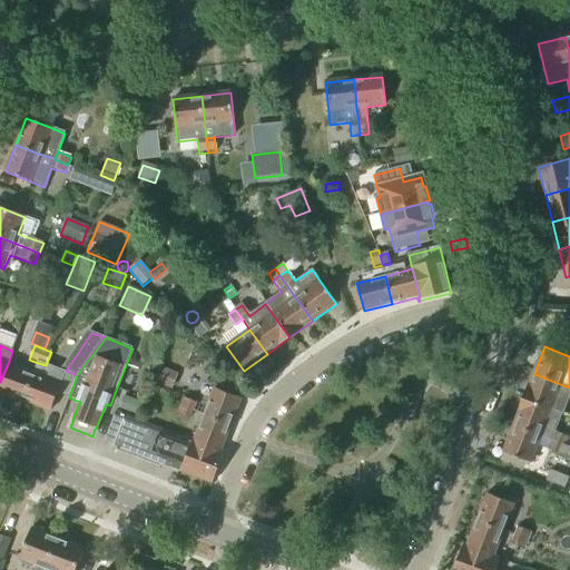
[(38,363),(33,374),(23,401),(50,411),(66,373),(46,365),(38,363)]
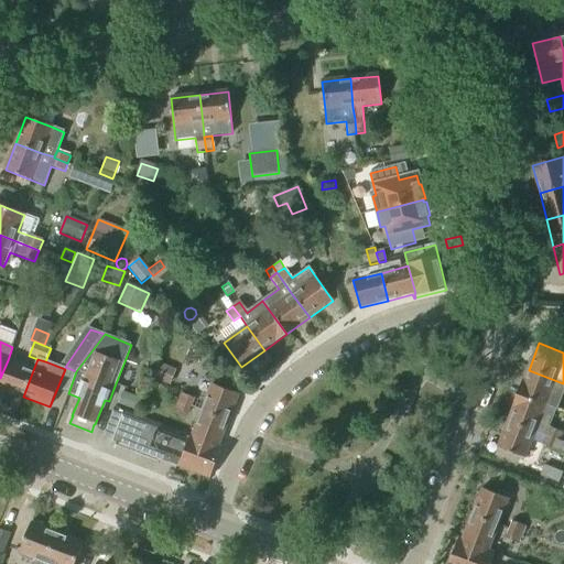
[(0,387),(23,397),(33,370),(8,360),(0,378),(0,387)]
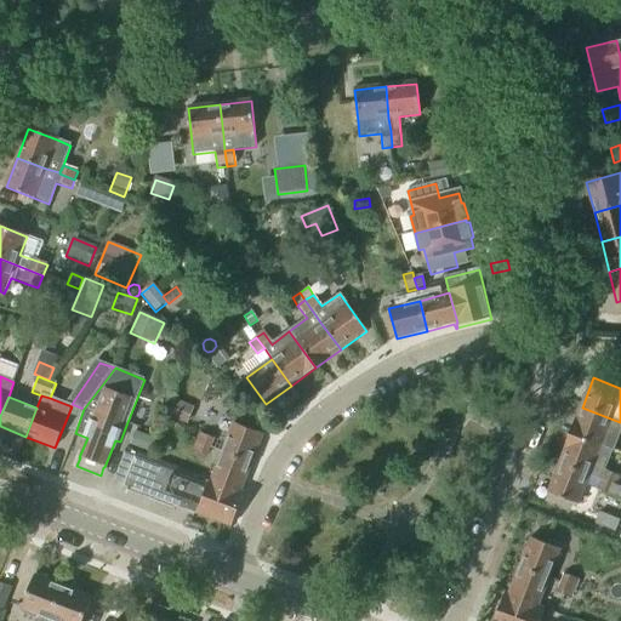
[(188,426),(194,409),(175,402),(169,419),(188,426)]
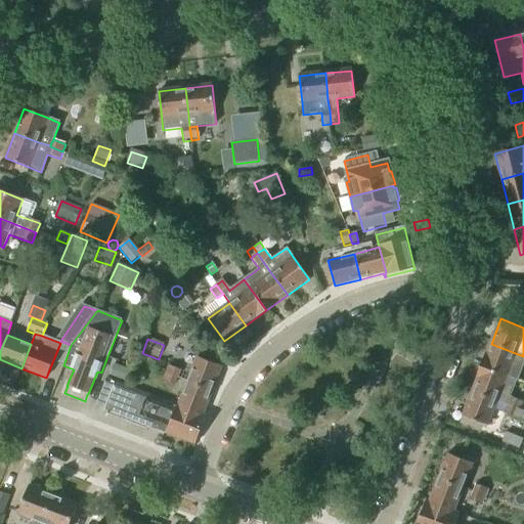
[(523,364),(523,356),(491,344),(482,367),(518,382),(523,365),(523,364)]
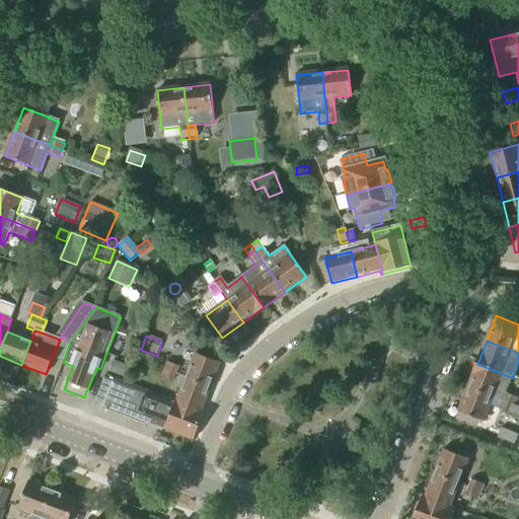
[(201,412),(219,364),(186,351),(176,375),(186,378),(176,402),(201,412)]
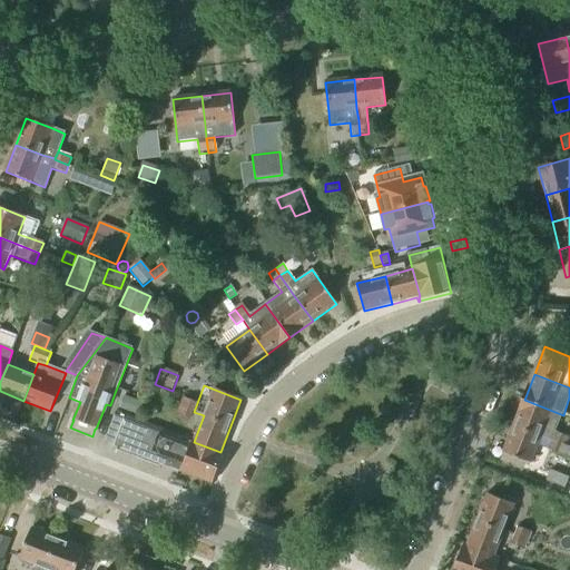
[(139,416),(144,403),(124,396),(119,410),(139,416)]
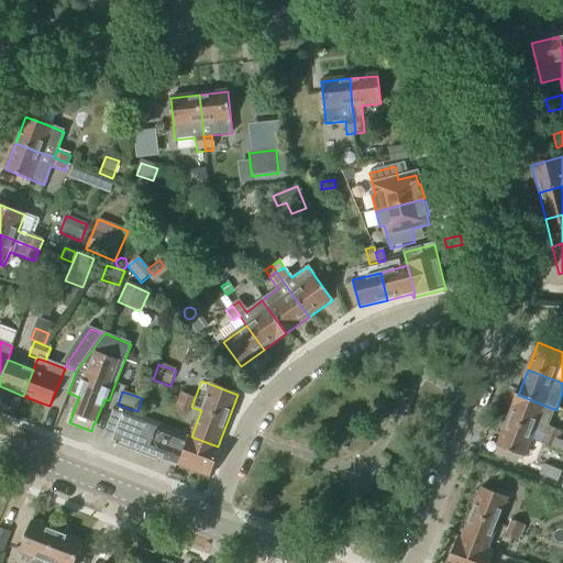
[(194,398),(179,393),(174,409),(188,416),(194,398)]
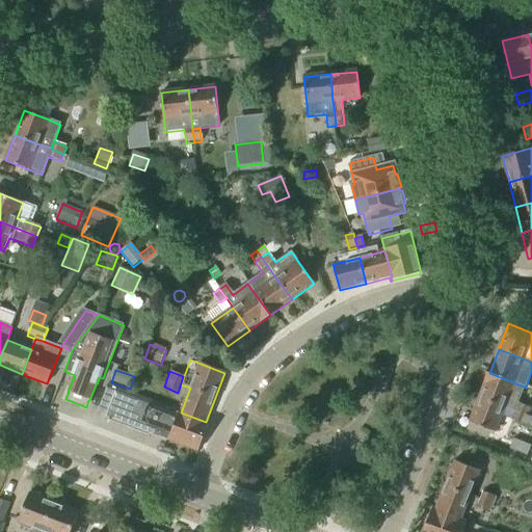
[(529,417),(531,409),(527,407),(520,404),(526,388),(489,373),(479,398),(529,417)]
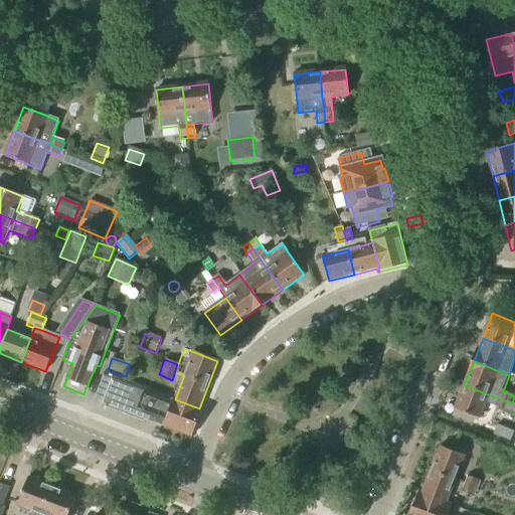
[(145,419),(155,393),(113,377),(114,376),(105,372),(96,397),(105,401),(104,403),(145,419)]
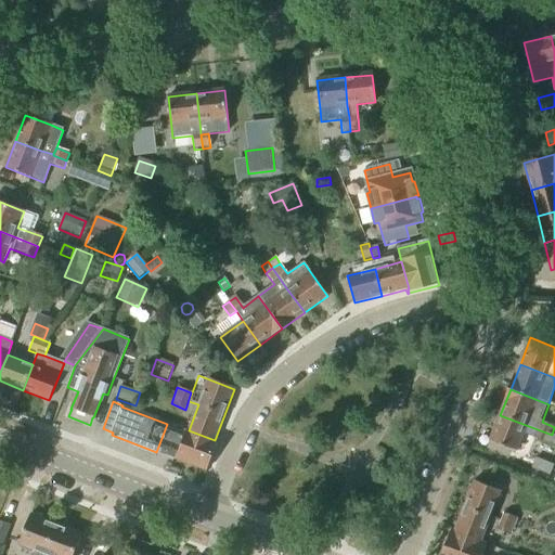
[(552,435),(500,415),(490,441),(516,451),(523,435),(544,441),(554,447),(554,436),(552,435)]
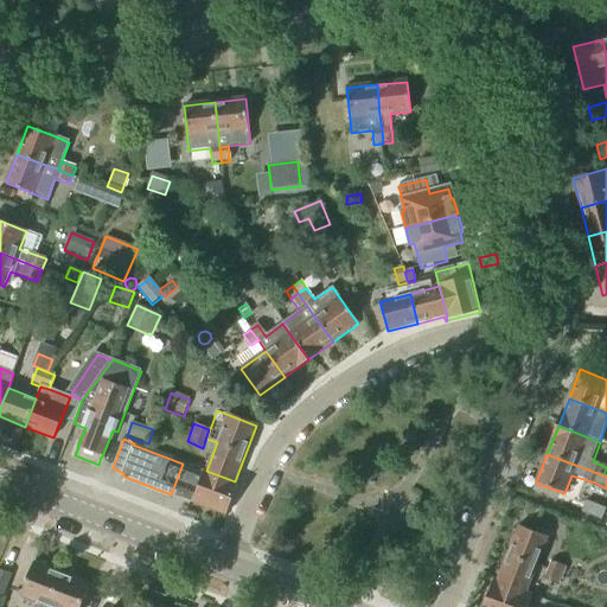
[(183,498),(195,468),(183,464),(171,494),(183,498)]
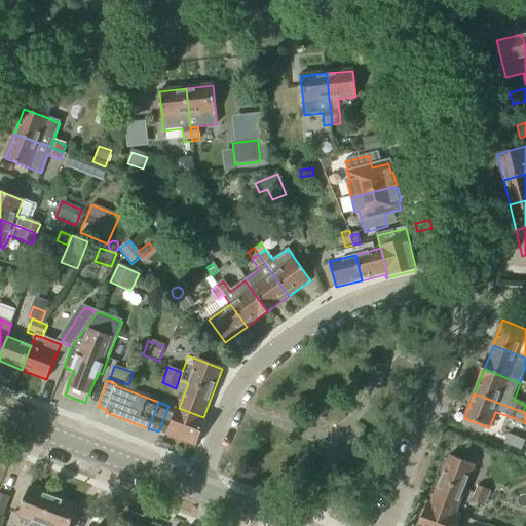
[(179,409),(168,406),(158,431),(195,446),(207,418),(203,417),(179,408),(179,409)]
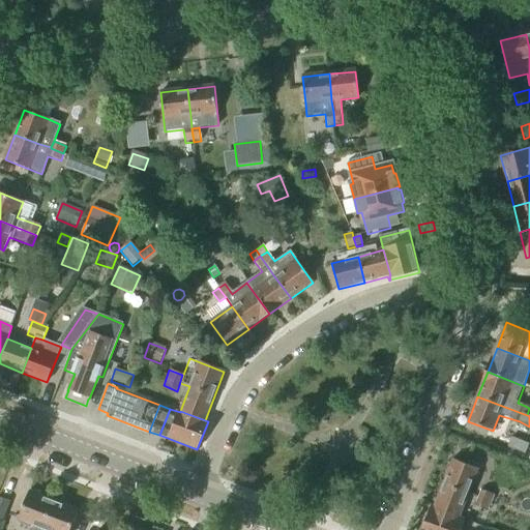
[(511,438),(507,447),(525,454),(529,445),(511,438)]
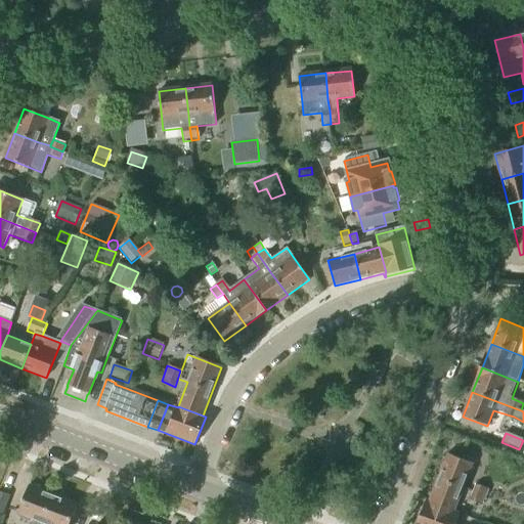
[(439,479),(462,488),(471,464),(448,454),(439,479)]
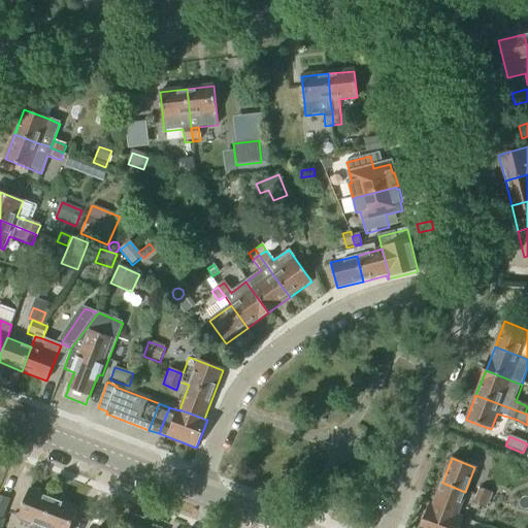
[(456,518),(457,517),(456,517),(465,492),(442,483),(433,507),(432,508),(456,518)]
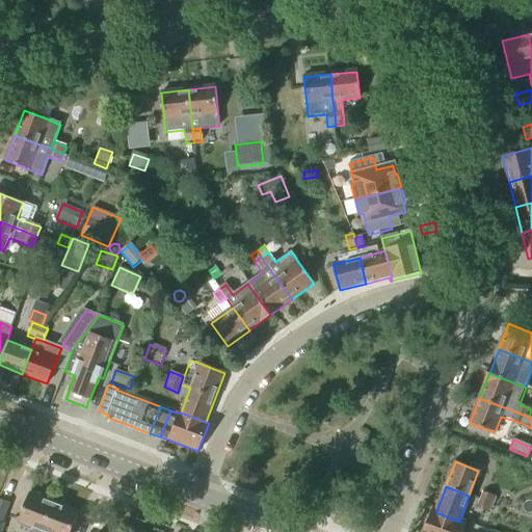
[(482,493),(479,500),(493,505),(496,498),(482,493)]
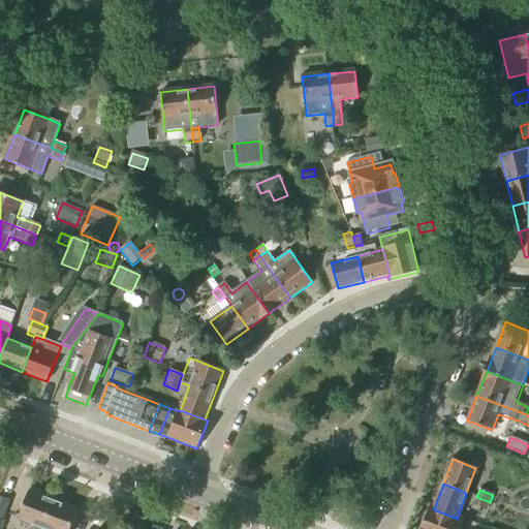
[(42,528),(54,500),(29,491),(19,520),(33,525),(31,528),(42,528)]
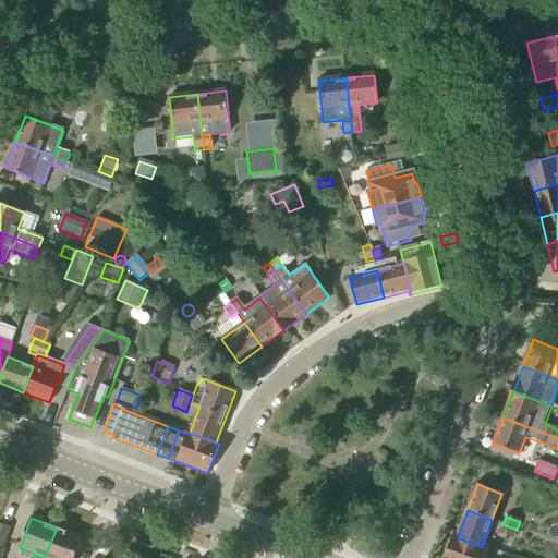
[(0,545),(3,546),(10,529),(0,524),(0,545)]
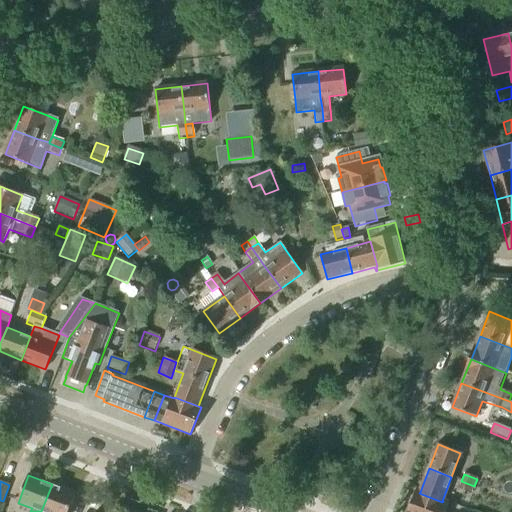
[(471,494),(474,486),(461,481),(459,489),(471,494)]
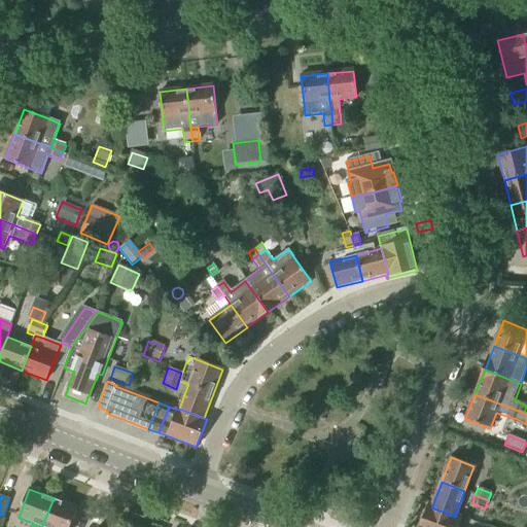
[(70,526),(78,507),(54,498),(42,526),(70,526)]
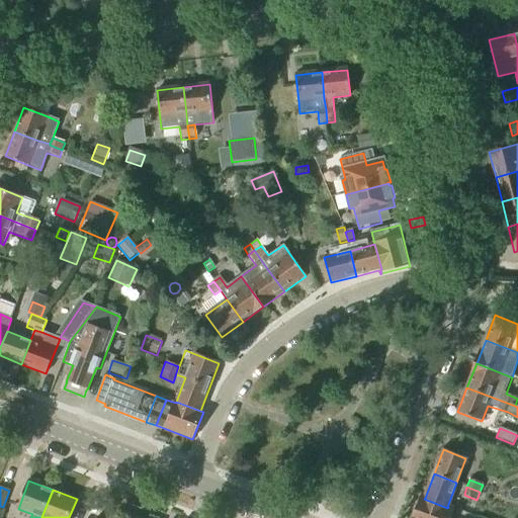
[(321,501),(323,495),(314,492),(312,497),(321,501)]
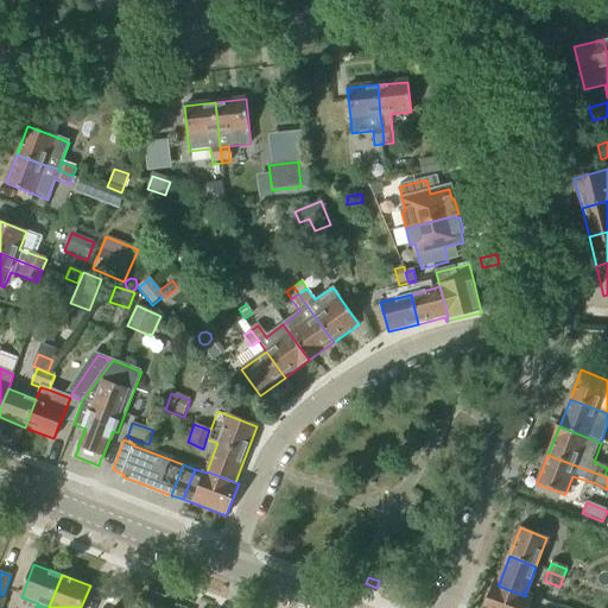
[(498,586),(499,584),(493,582),(482,607),(520,607),(525,596),(498,586)]
